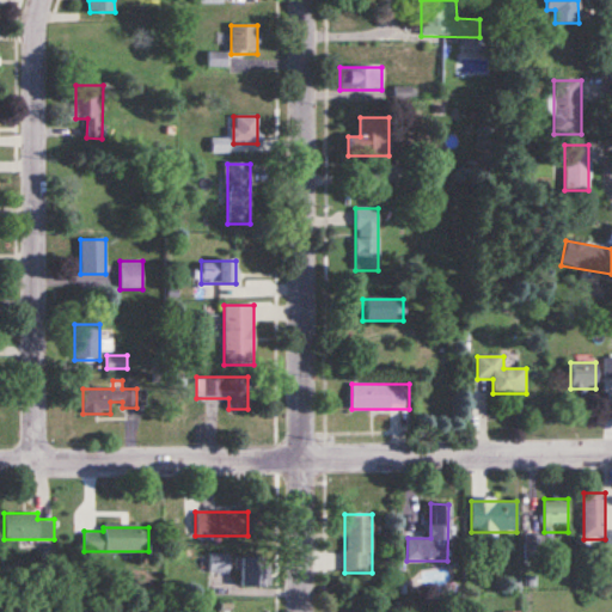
[(242,587),(263,587),(263,560),(242,560),(242,587)]
